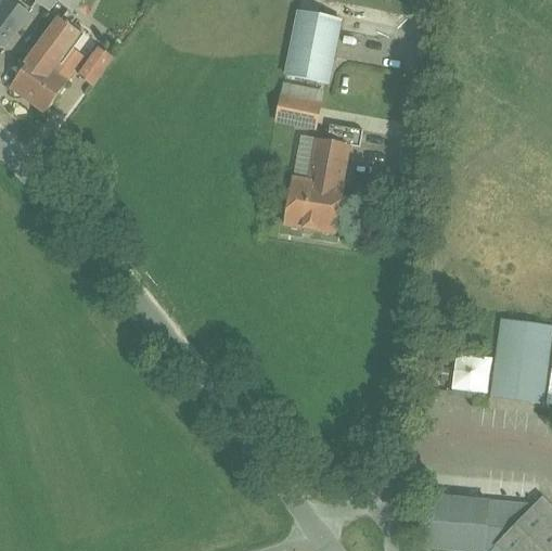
[(0,51),(8,40),(27,13),(9,0),(2,0),(0,2),(0,51)]
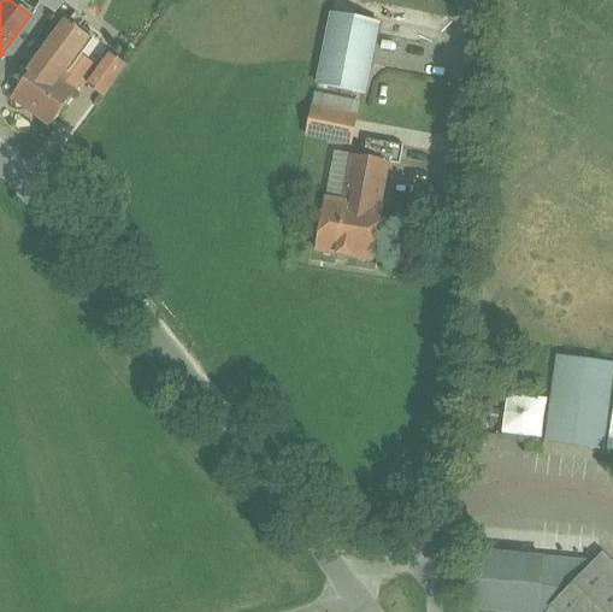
[(35,0),(51,12),(60,0),(35,0)]
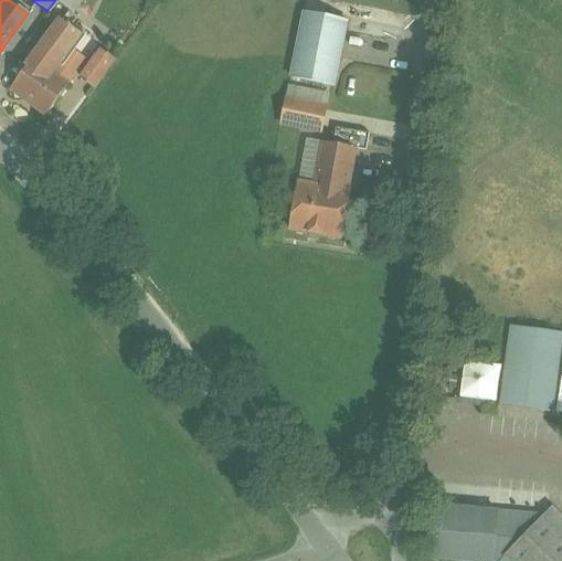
[(55,0),(70,10),(77,0),(55,0)]
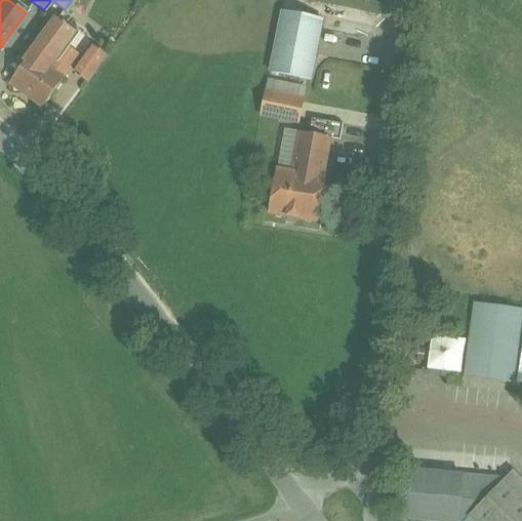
[(321,16),(281,8),(269,69),(309,77),(321,16)]
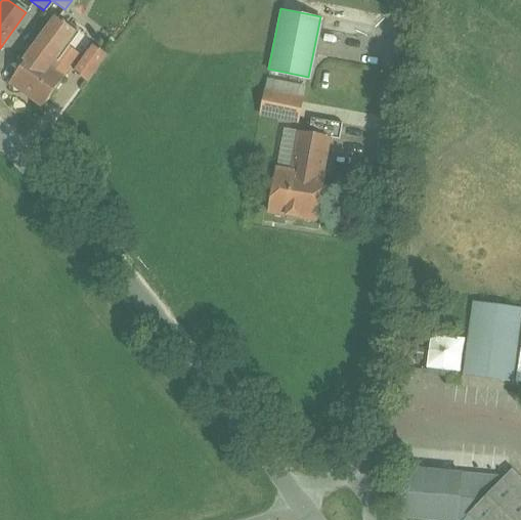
[(54,14),(28,50),(29,50),(7,78),(41,102),(78,52),(63,42),(73,28),(63,22),(64,20),(62,19),(62,20),(54,14)]
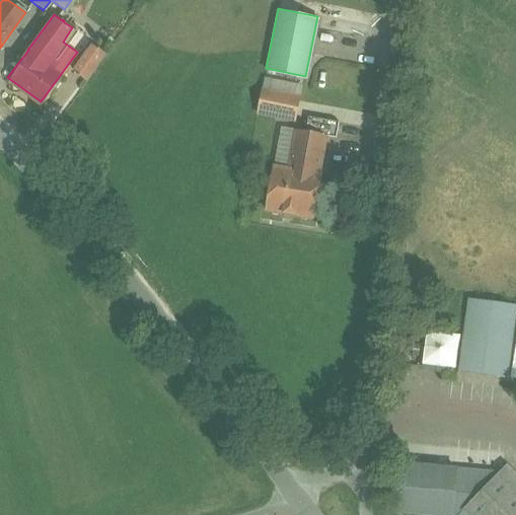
[(91,43),(71,68),(84,77),(103,52),(91,43)]
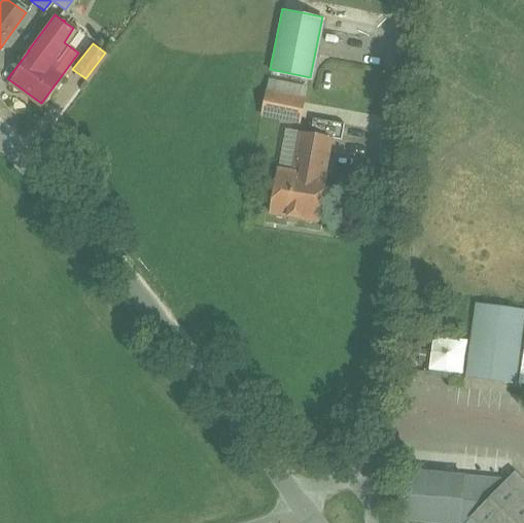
[(302,97),(266,89),(260,111),(298,118),(302,97)]
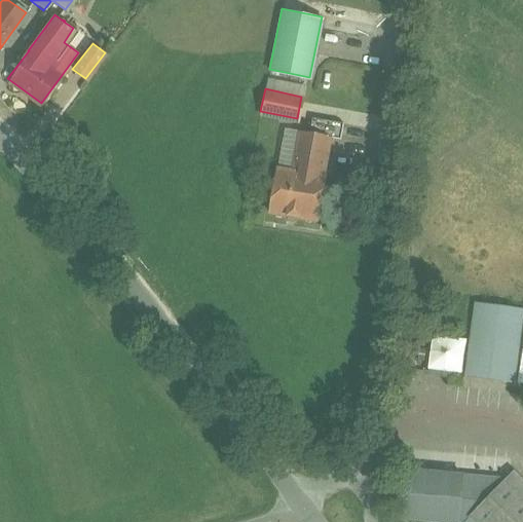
[(342,120),(310,115),(307,131),(329,135),(329,136),(339,137),(342,120)]
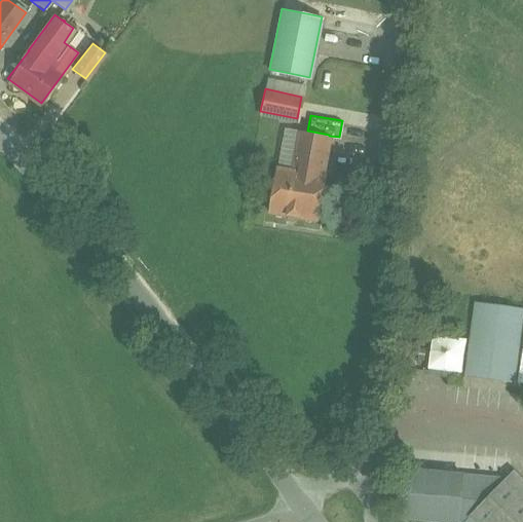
[(299,165),(299,170),(276,166),(269,210),(286,213),(298,215),(299,215),(315,218),(324,174),(323,174),(329,136),(329,135),(307,131),(297,128),(291,164),(299,165)]
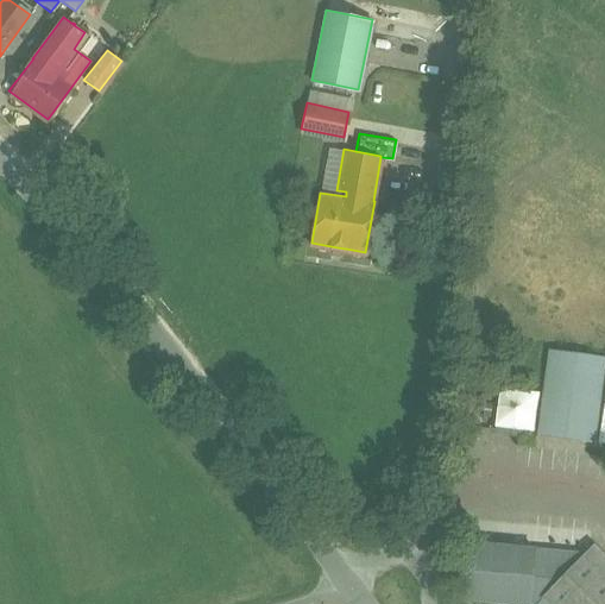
[(502,427),(602,438),(604,402),(604,351),(553,346),(548,389),(506,384),(502,427)]
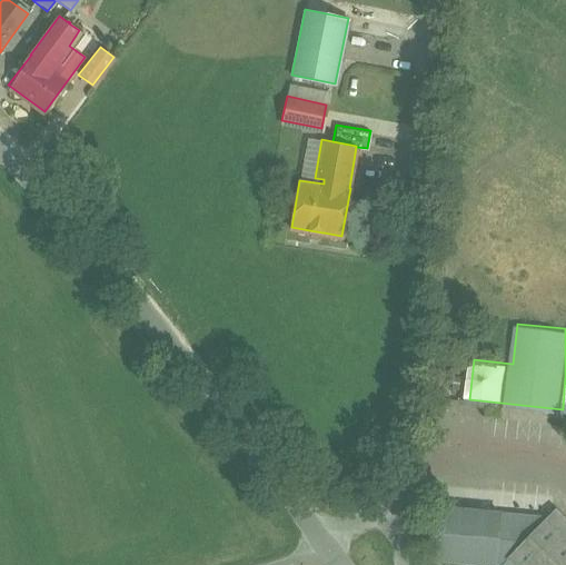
[(499,511),(437,505),(432,558),(494,564),(499,511)]
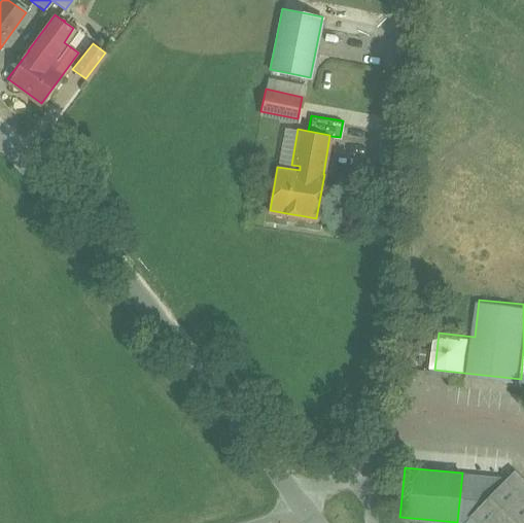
[(509,477),(462,473),(457,522),(462,522),(504,480),(505,481),(509,478),(509,477)]
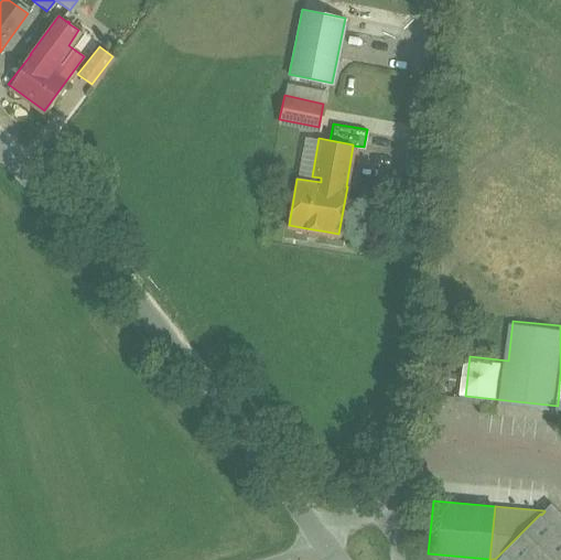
[(560,559),(560,534),(541,515),(540,514),(495,559),(560,559)]
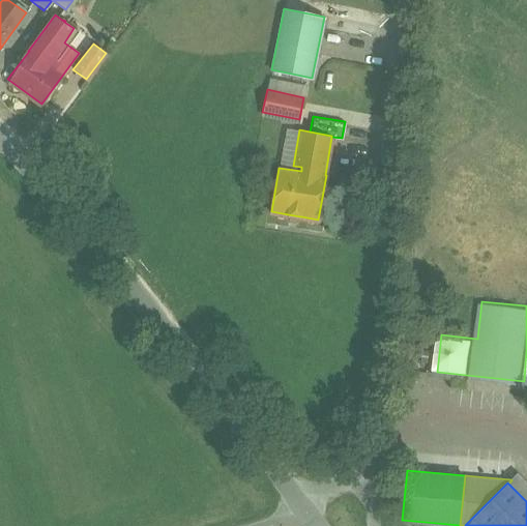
All buildings are outlined.
